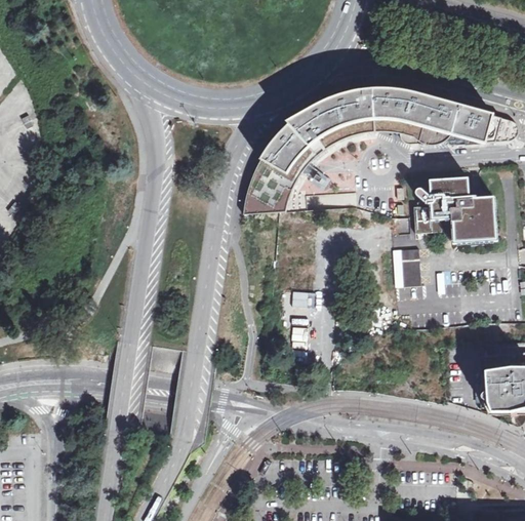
[(415,122),(482,142),(512,137),(518,134),(518,126),(514,120),(495,113),(405,88),(378,86),(358,88),(339,91),(324,97),(310,106),(295,116),(280,128),(264,147),(250,173),(244,195),(243,212),(285,208),(291,186),(299,171),(312,157),(326,145),(351,132),(357,131),(376,128),(381,128),(386,128),(387,117),(402,118),(415,122)]
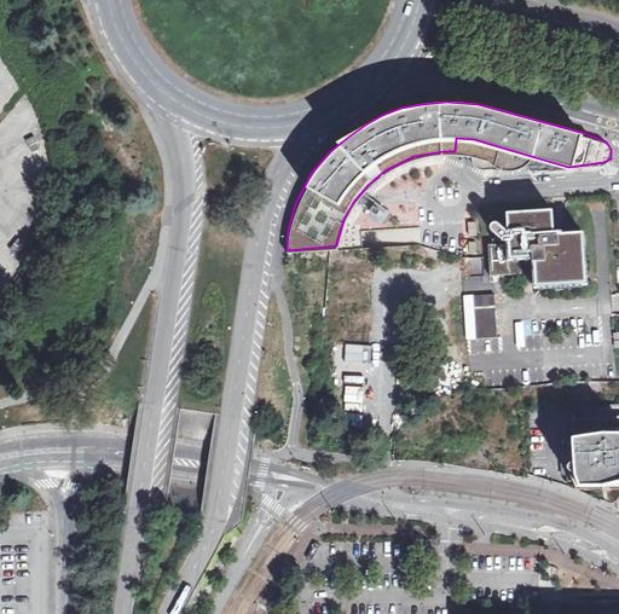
[(35,133),(27,137),(33,149),(40,145),(35,133)]
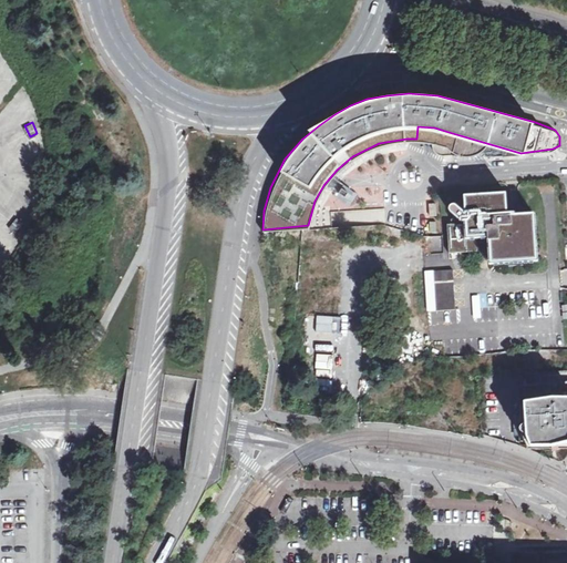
[(344,201),(348,203),(357,191),(354,190),(349,186),(347,190),(341,185),(339,187),(338,188),(332,185),(329,190),(344,201)]
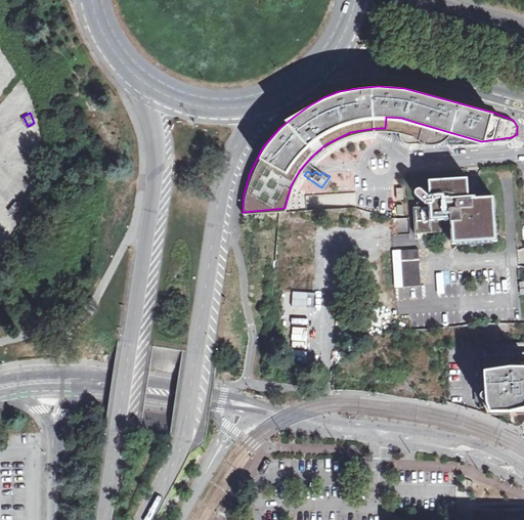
[(431,178),(431,192),(423,186),(419,187),(417,189),(417,192),(426,201),(431,204),(417,204),(418,231),(438,230),(437,219),(444,218),(452,218),(453,243),(501,240),(498,195),(479,196),(479,193),(472,193),(471,176),(431,178)]
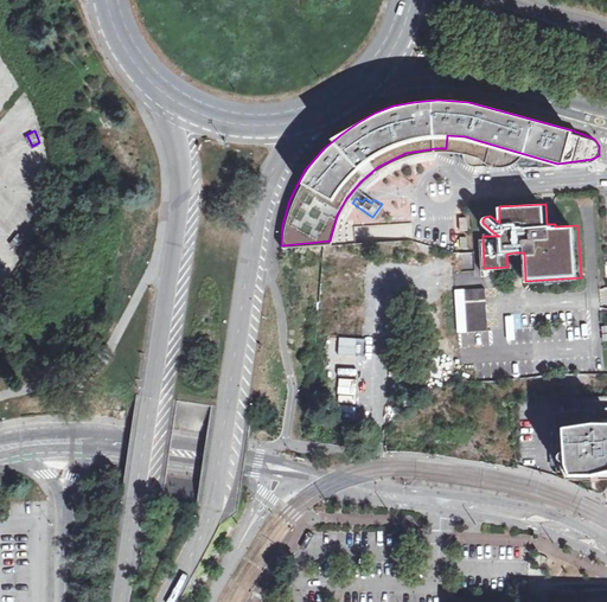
[(461,228),(470,228),(468,213),(460,215),(461,228)]
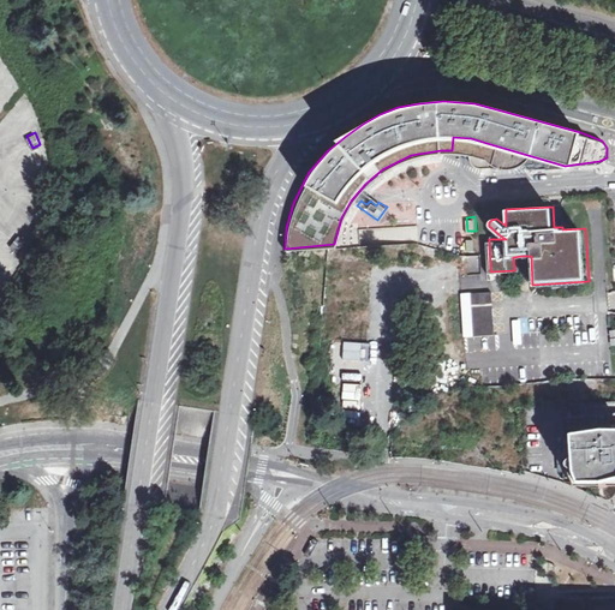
[(24,238),(19,234),(10,245),(17,249),(24,238)]
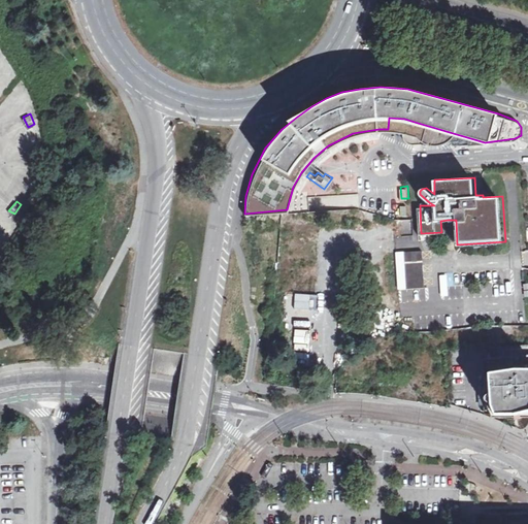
[(411,202),(401,202),(401,214),(411,214),(411,202)]
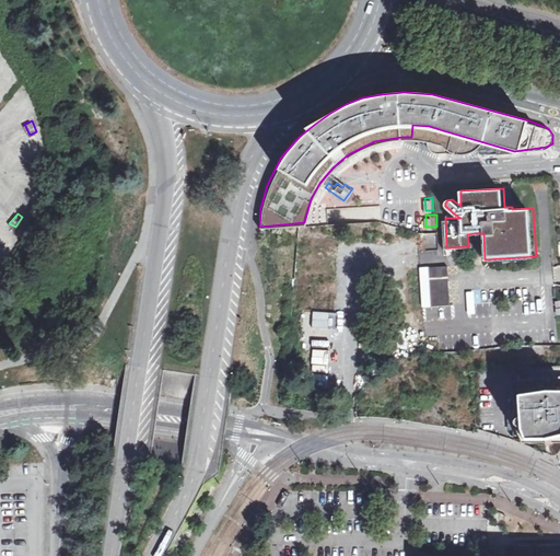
[(331,320),(337,236),(292,234),(287,316),(331,320)]
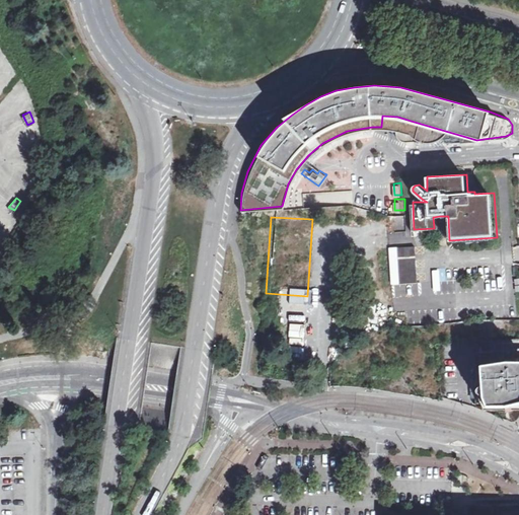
[(414,241),(396,243),(399,282),(417,281),(415,251),(414,241)]
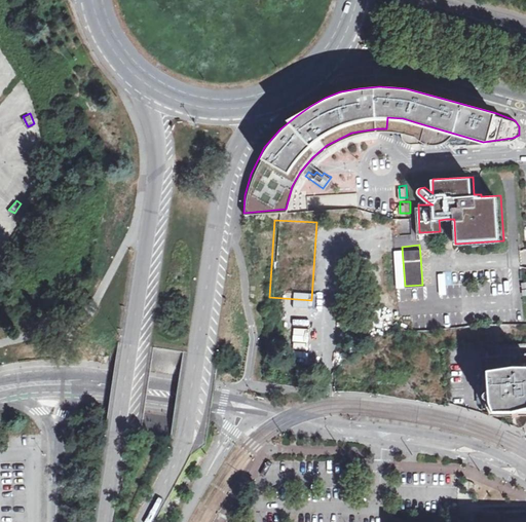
[(525,365),(510,365),(484,368),(486,400),(492,409),(513,408),(525,404),(525,365)]
